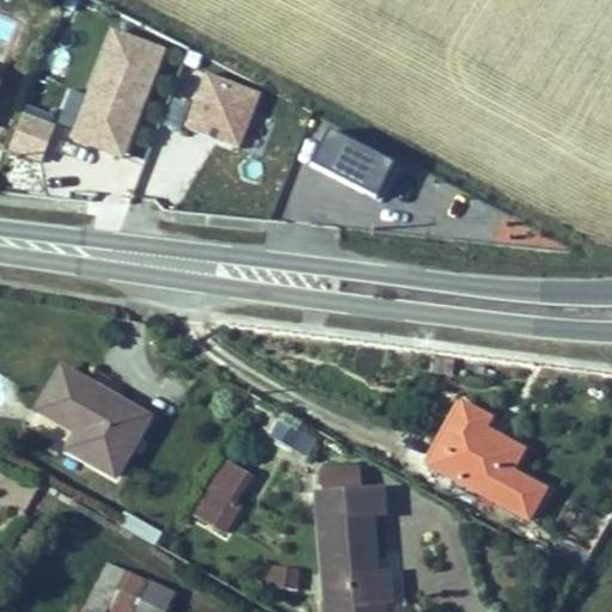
[(166,72),(116,50),(72,155),(121,176),(166,72)]
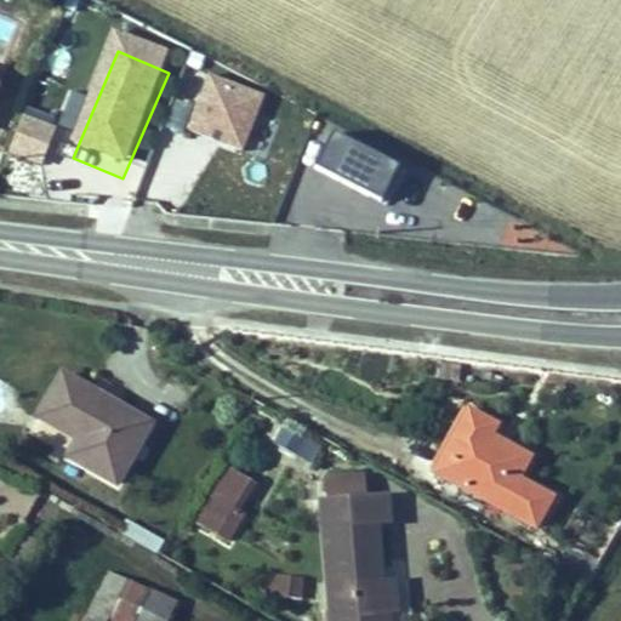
[(187,148),(239,169),(260,117),(208,96),(187,148)]
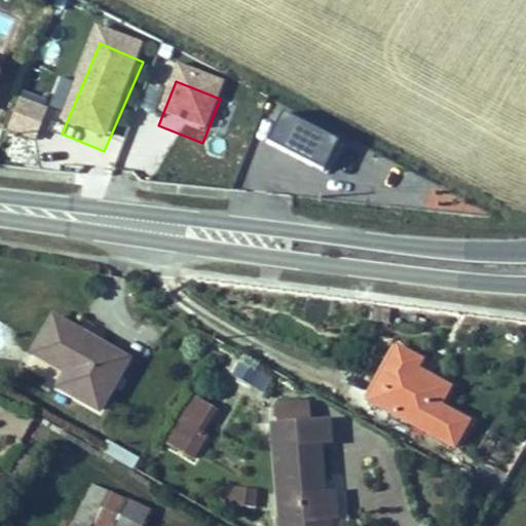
[(6,129),(36,140),(47,106),(17,96),(6,129)]
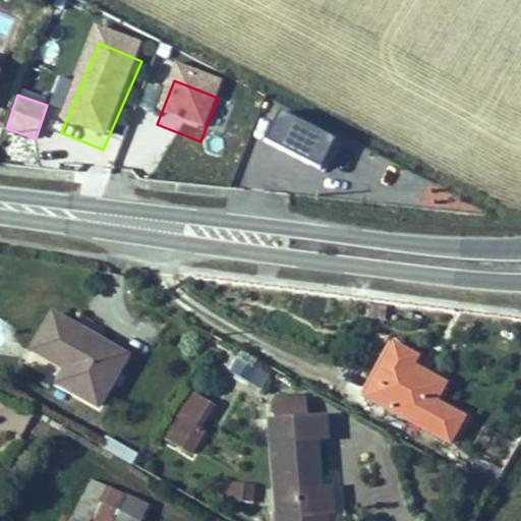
[(264,141),(325,168),(338,138),(276,112),(264,141)]
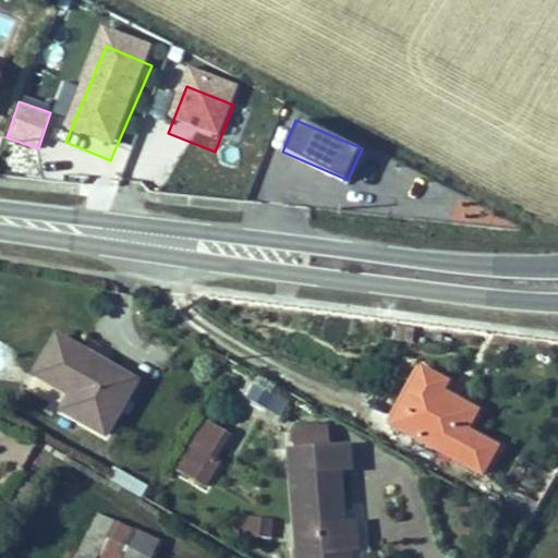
[(136,376),(59,329),(35,368),(69,390),(61,404),(102,431),(136,376)]
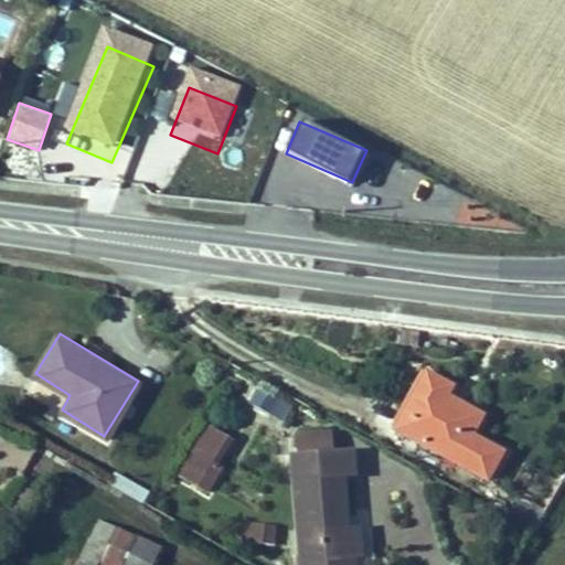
[(450,381),(425,366),(393,426),(484,476),(500,447),(470,429),(480,411),(445,390),(450,381)]
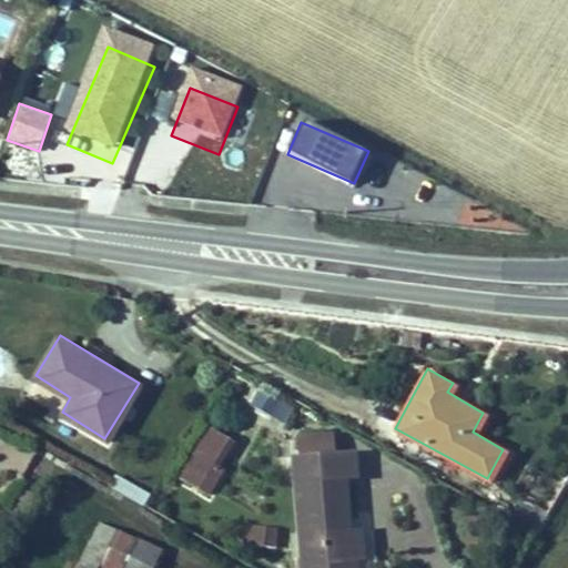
[(285,424),(296,403),(260,385),(249,406),(285,424)]
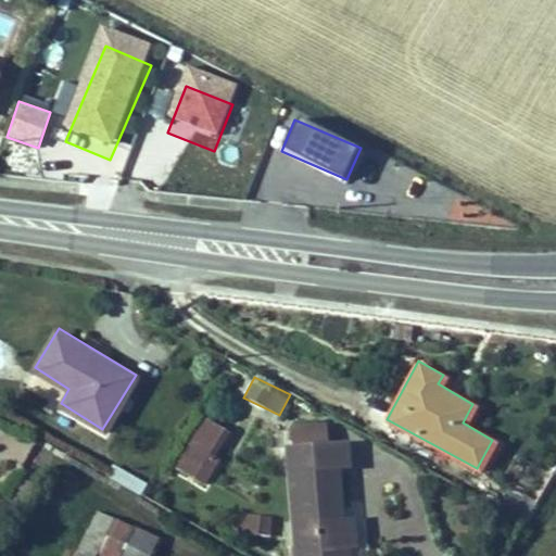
[(227,425),(205,413),(177,462),(209,480),(222,456),(213,451),(227,425)]
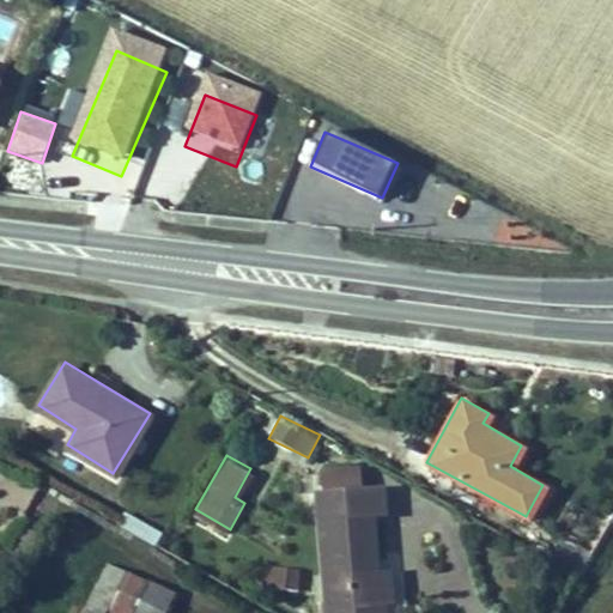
[(358,484),(356,462),(320,466),(321,489),(316,489),(323,612),(393,612),(392,568),(380,569),(376,508),(386,507),(384,483),(358,484)]
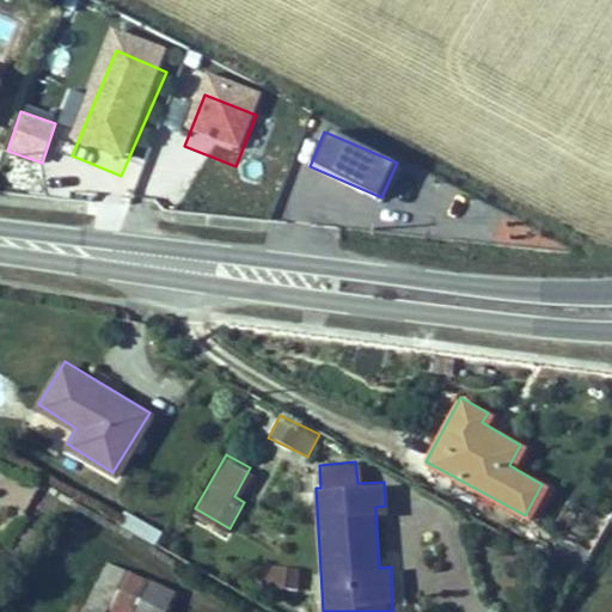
[(551,561),(582,570),(589,549),(557,539),(551,561)]
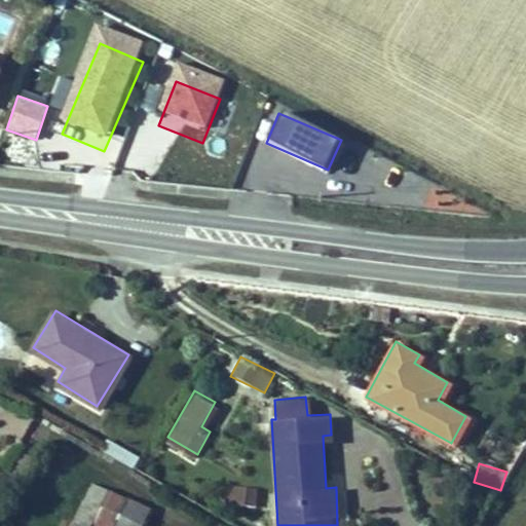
[(228,504),(246,506),(247,489),(229,487),(228,504)]
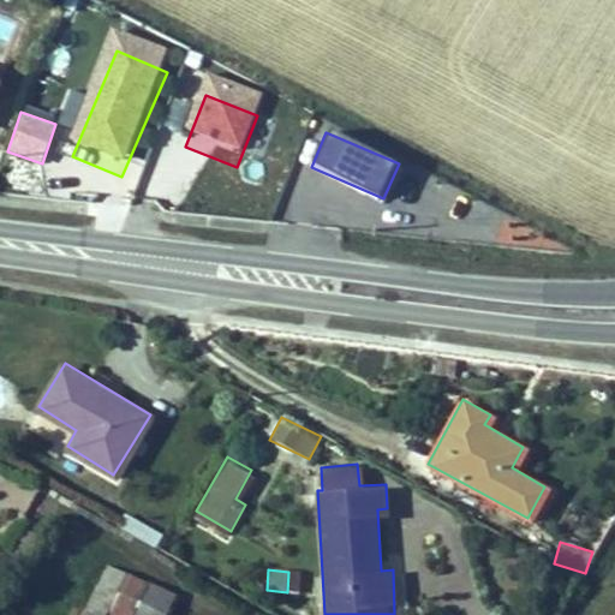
[(297,573),(288,572),(287,592),(297,593),(297,573)]
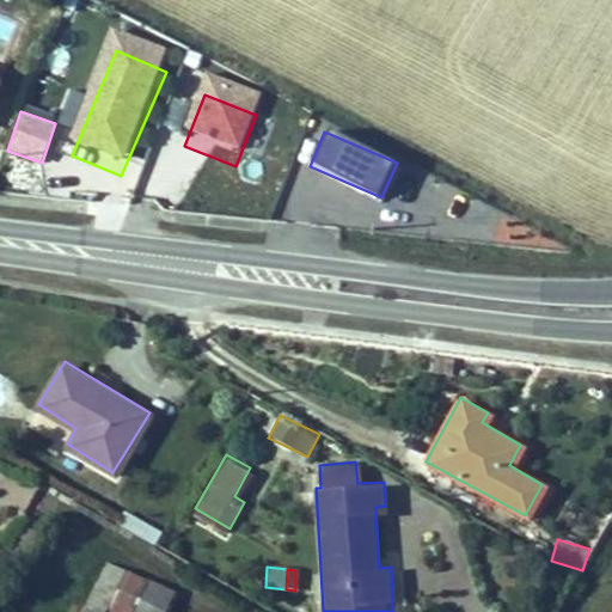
[(109,611),(166,611),(176,597),(128,573),(109,611)]
